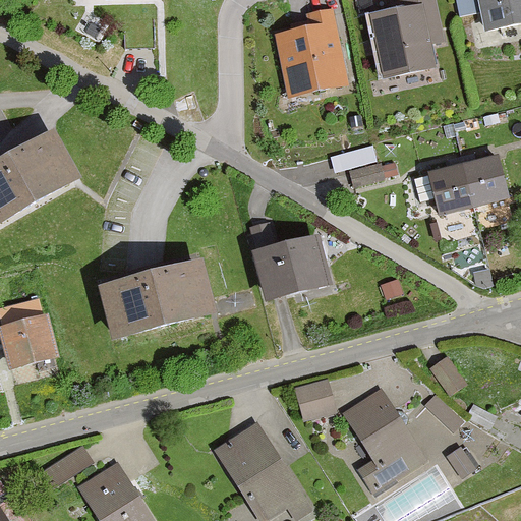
[(389,0),(391,8),(365,13),(378,79),(437,68),(432,44),(444,42),(436,0),(389,0)]
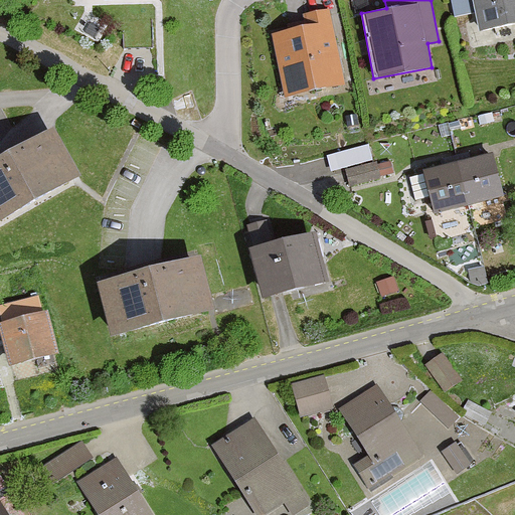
[(472,0),(451,0),(455,17),(464,15),(475,13),(472,0)]
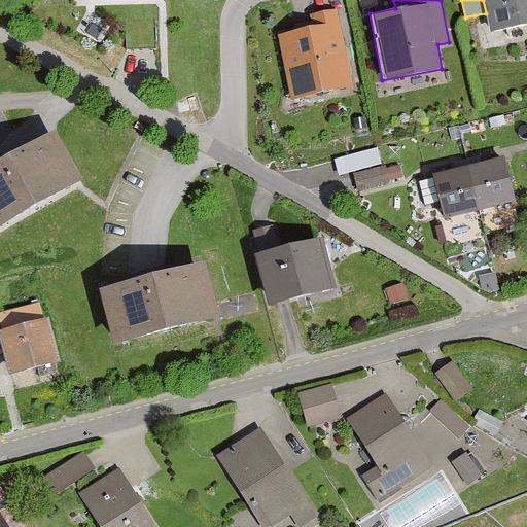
[(526,23),(526,0),(483,0),(486,13),(490,31),(526,23)]
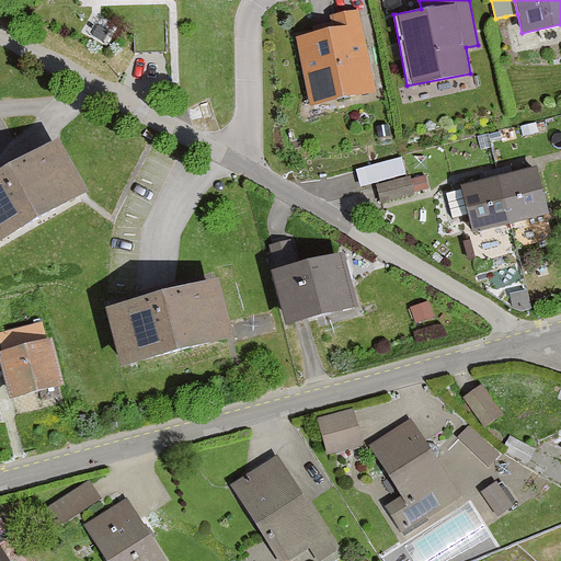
[(313,32),(295,36),(309,106),(377,92),(359,10),(329,15),(331,29),(313,32)]
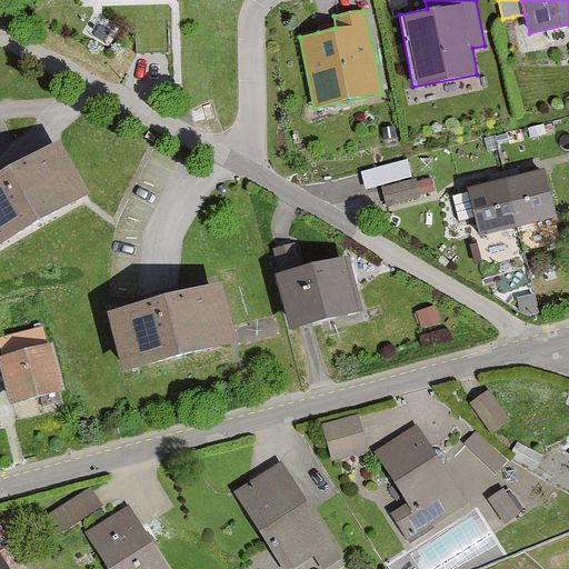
[(506,132),(495,136),(497,143),(508,141),(506,132)]
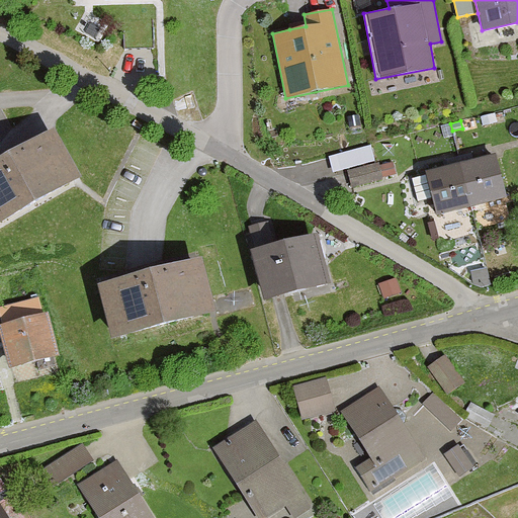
[(450,123),(440,125),(443,140),(453,137),(452,131),(450,123)]
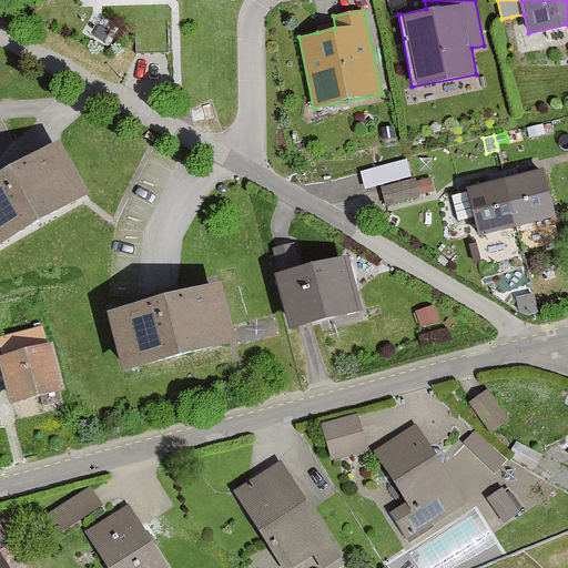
[(58,151),(0,184),(0,253),(88,203),(58,151)]
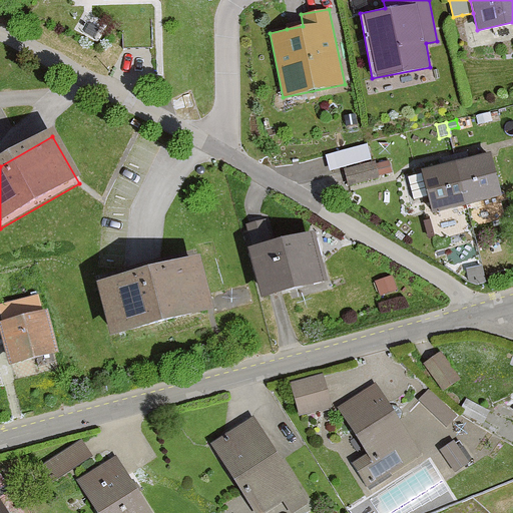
[(367,144),(326,155),(330,170),(371,159),(367,144)]
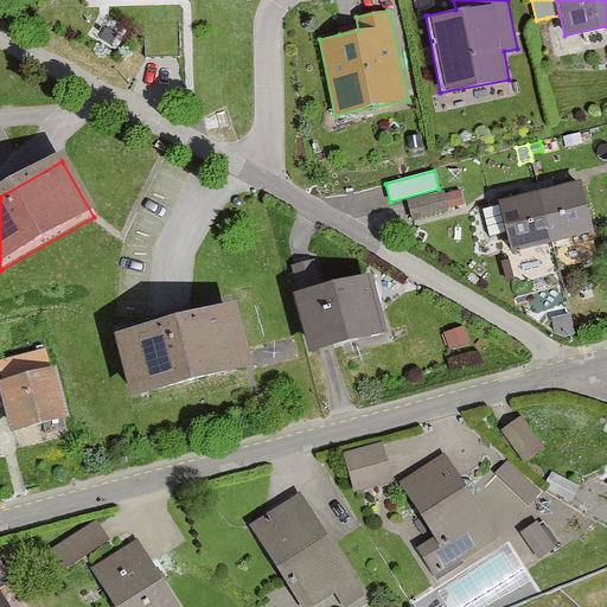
[(595,232),(583,181),(550,189),(540,192),(553,243),(595,232)]
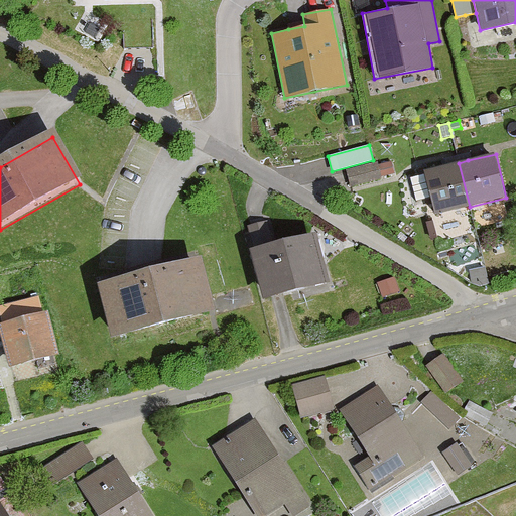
[(377,162),(347,170),(351,187),(382,178),(381,177),(378,166),(377,162)]
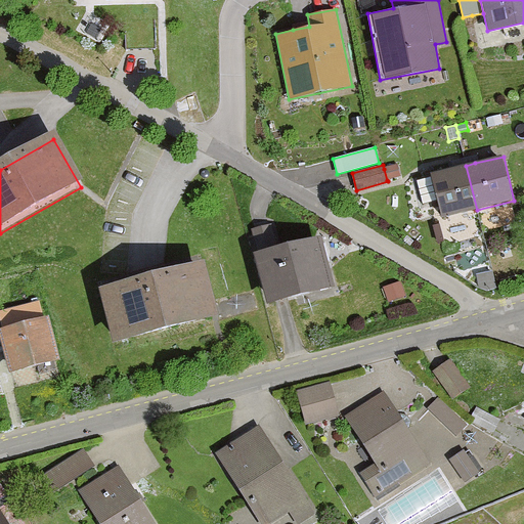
[(397,165),(384,169),(387,180),(400,176),(397,165)]
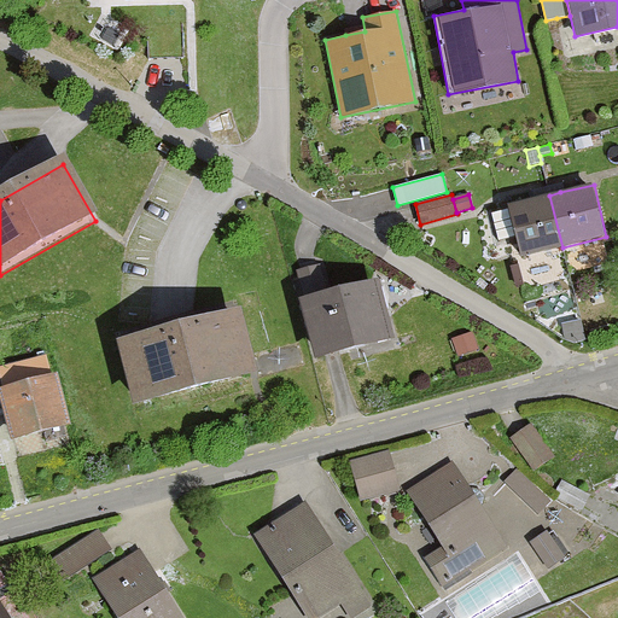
[(522,257),(563,248),(549,196),(537,198),(508,205),(522,257)]
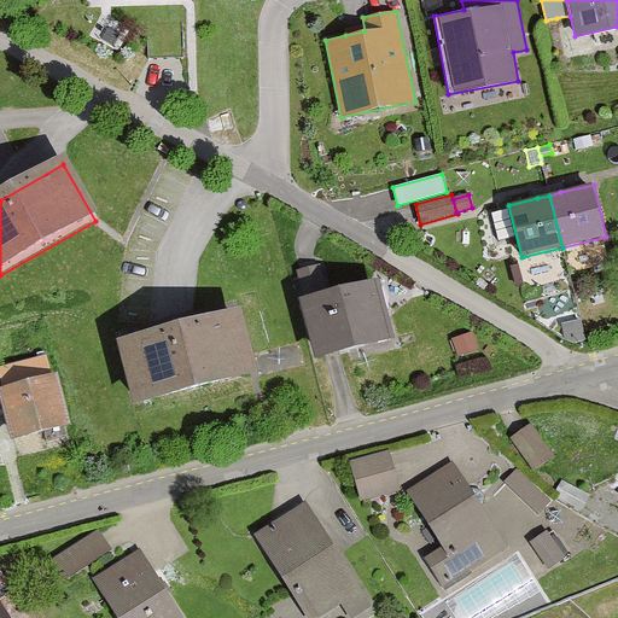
[(523,285),(518,264),(509,266),(516,287),(523,285)]
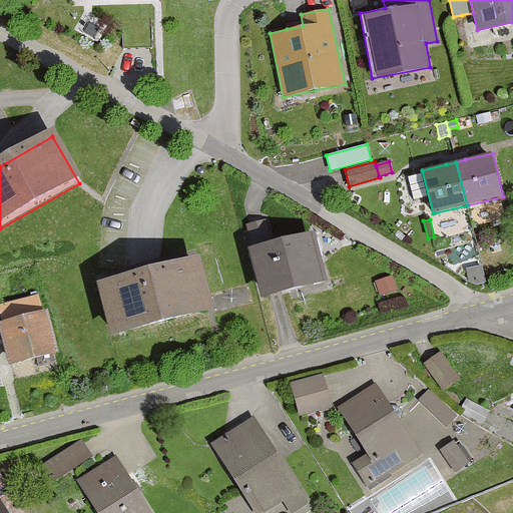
[(254,254),(272,250),(265,223),(247,226),(254,254)]
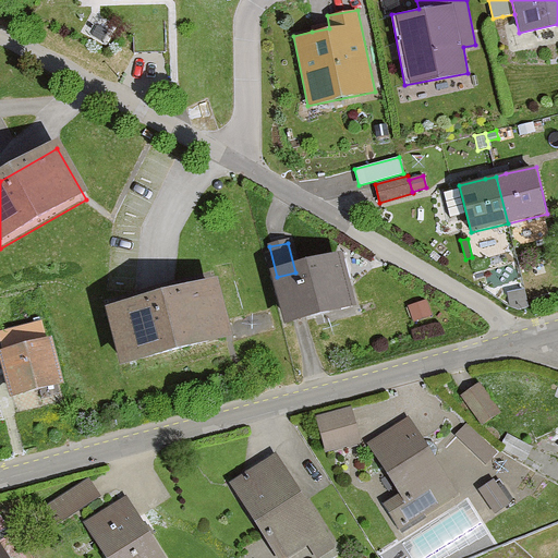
[(295,273),(277,277),(289,330),(292,330),(311,326),(354,315),(348,288),(341,262),(295,273)]
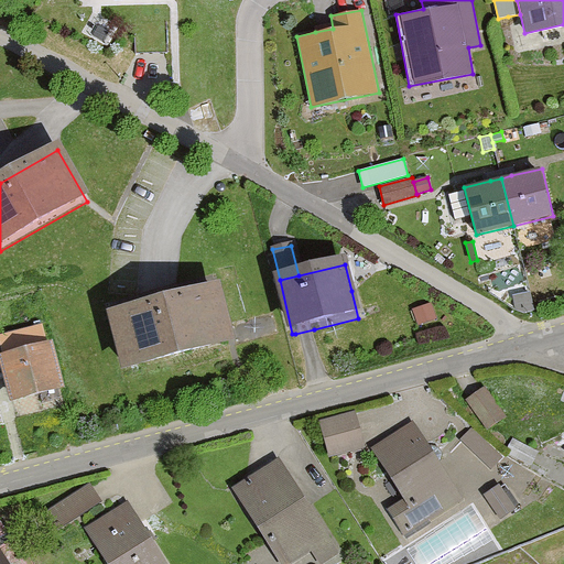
[(218,290),(109,317),(123,376),(232,347),(218,290)]
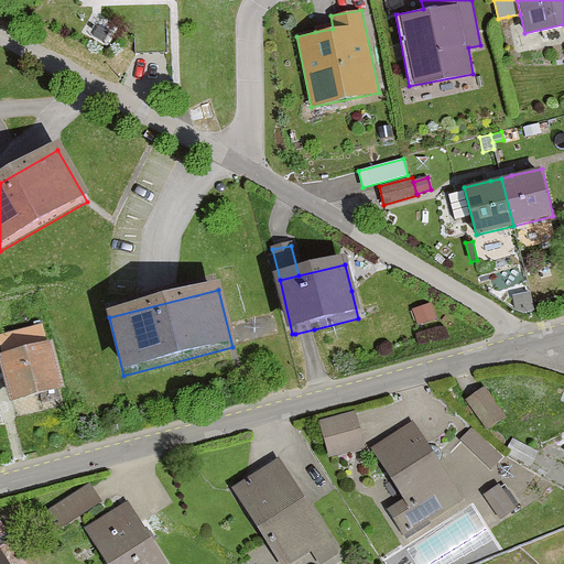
[(530,291),(512,295),(516,312),(525,314),(534,311),(530,291)]
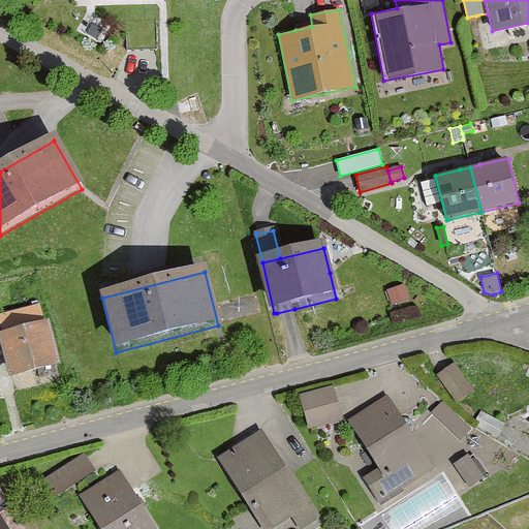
[(404,286),(387,292),(393,308),(409,303),(404,286)]
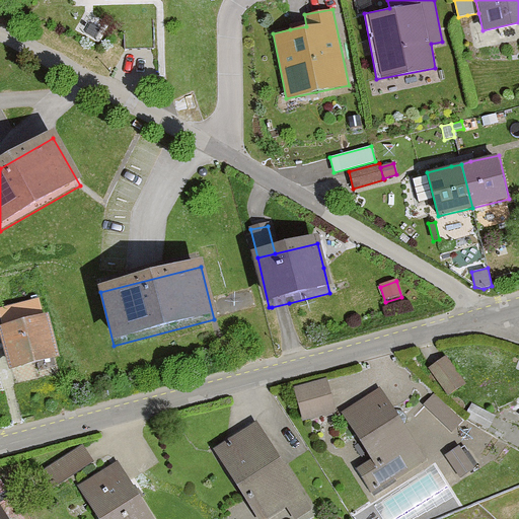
[(44,321),(39,302),(0,311),(0,329),(1,331),(44,321)]
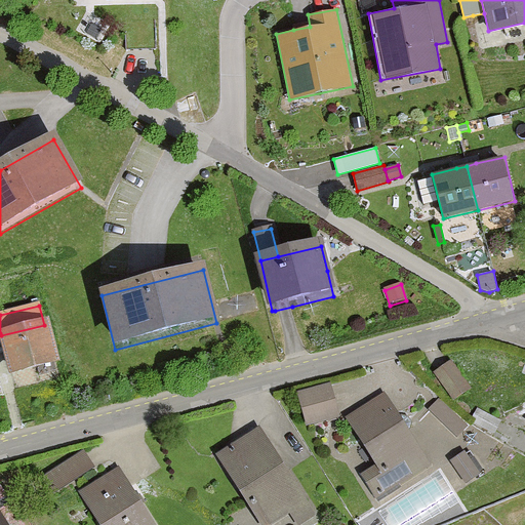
[(44,325),(1,335),(11,378),(58,367),(48,324),(44,325)]
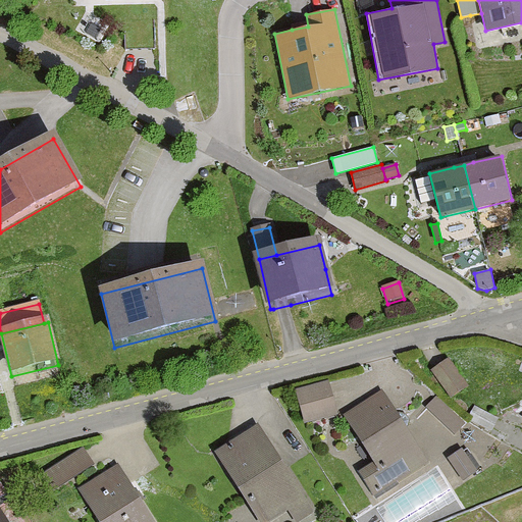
[(448,358),(431,369),(451,398),(468,386),(448,358)]
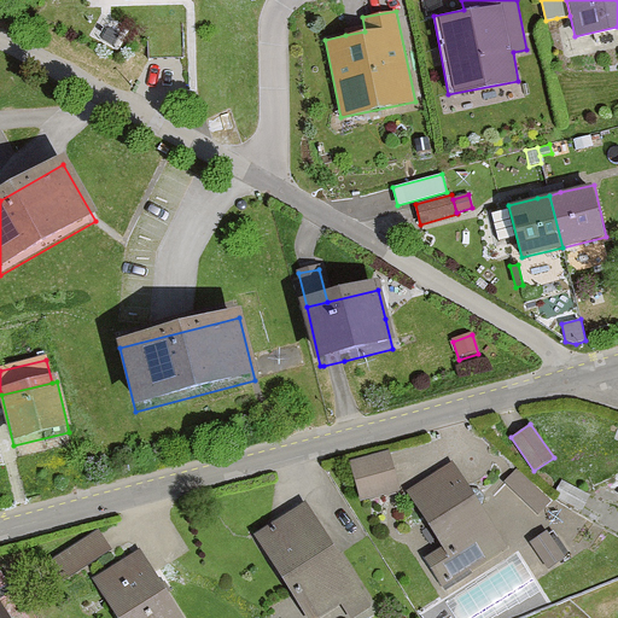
[(401,490),(390,450),(350,461),(361,501),(401,490)]
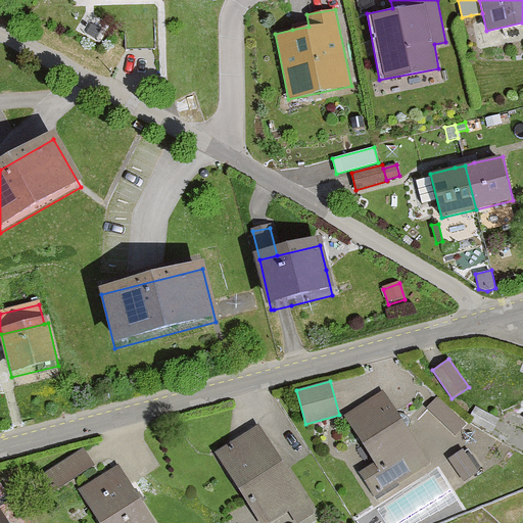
[(383,389),(343,415),(374,464),(360,473),(377,500),(431,464),(383,389)]
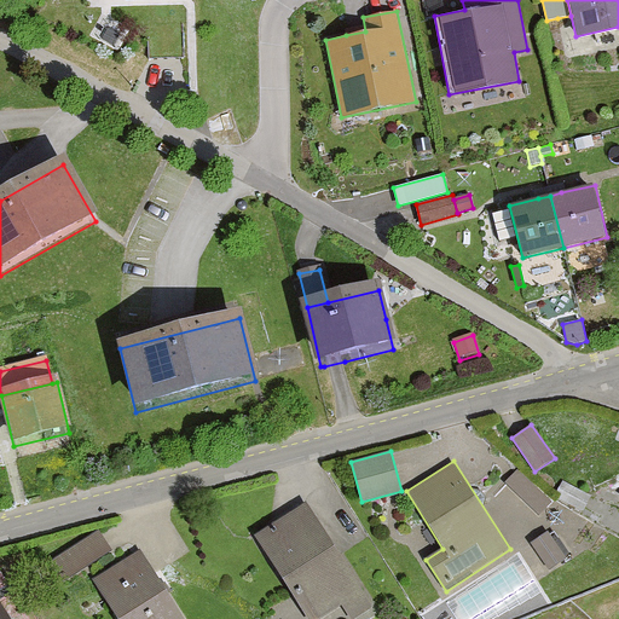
[(521,469),(504,486),(538,518),(555,501),(521,469)]
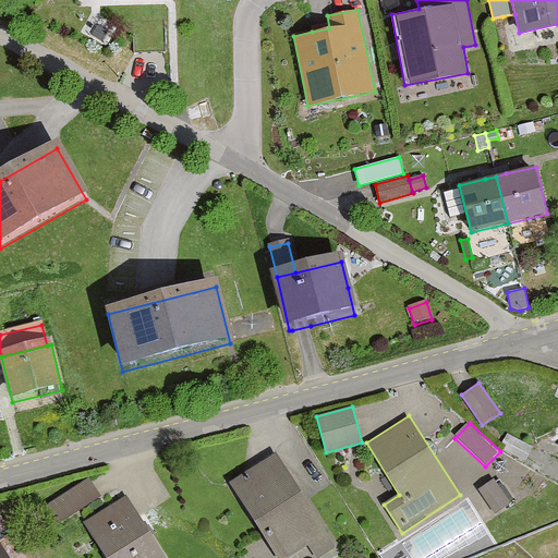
[(533,447),(508,433),(500,446),(525,460),(533,447)]
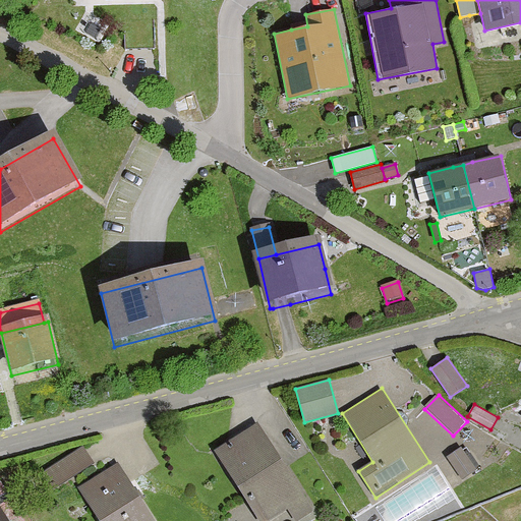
[(230,441),(214,450),(258,520),(267,520),(287,509),(295,520),(297,520),(312,512),(256,423),(230,441)]
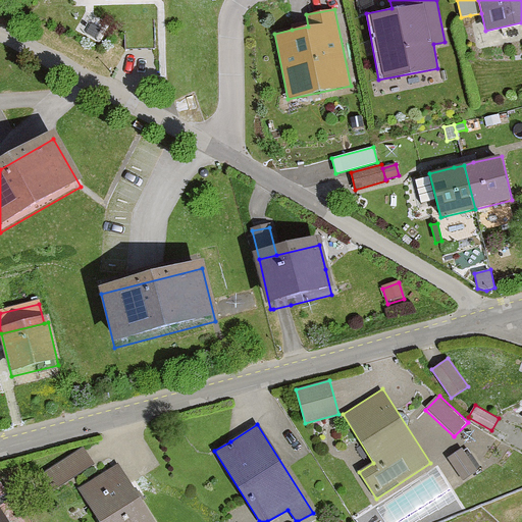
[(83,448),(42,474),(53,490),(94,464),(83,448)]
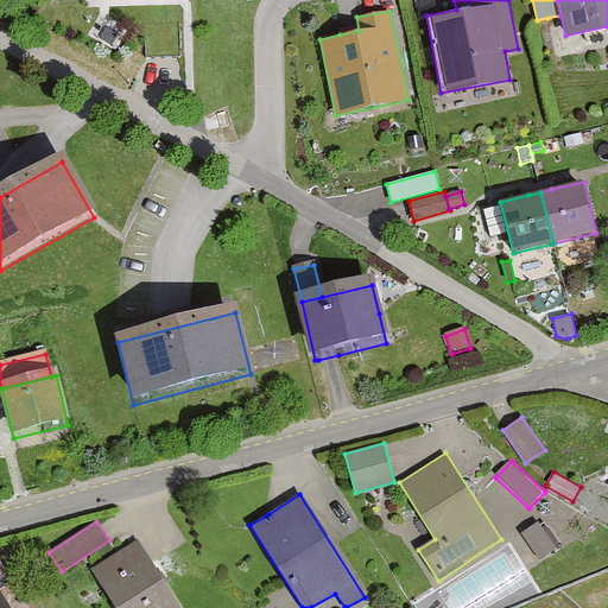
[(556,549),(538,521),(520,533),(538,561),(556,549)]
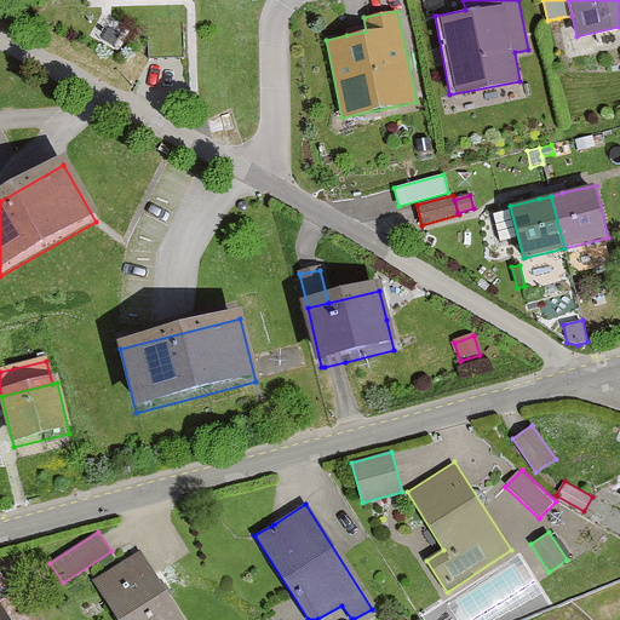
[(156,578),(139,552),(119,566),(93,581),(118,619),(183,619),(159,583),(156,578)]
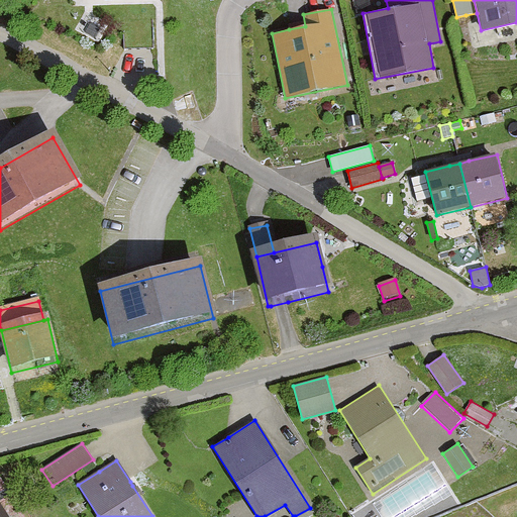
[(0,502),(10,496),(0,479),(0,502)]
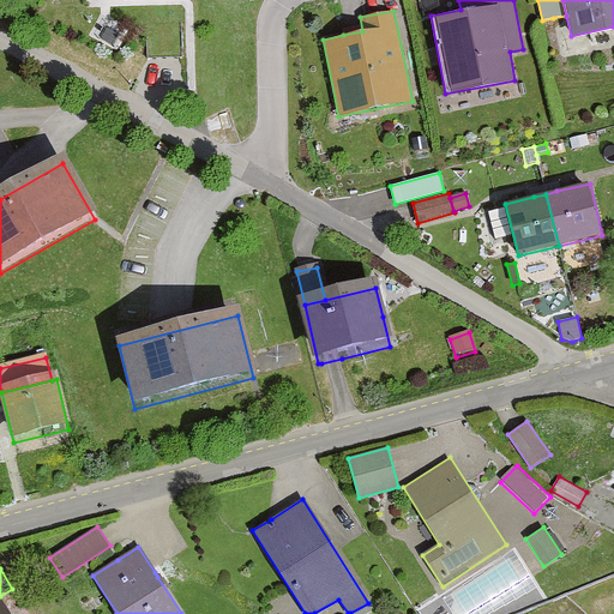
[(587,613),(566,596),(524,613),(587,613)]
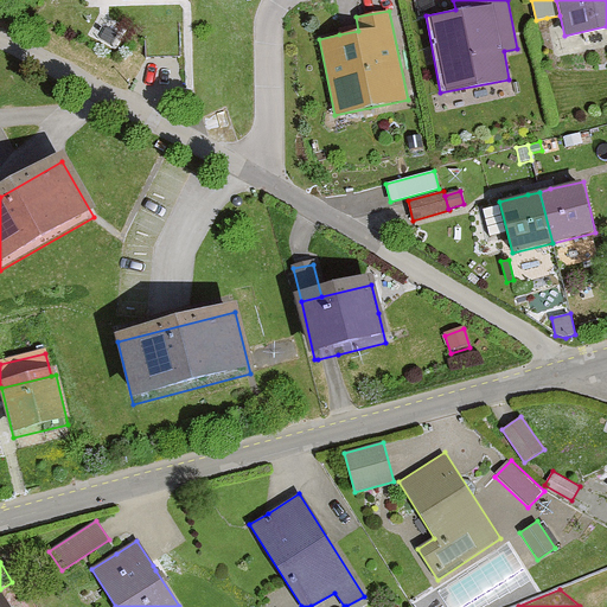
[(0,606),(10,606),(0,590),(0,606)]
